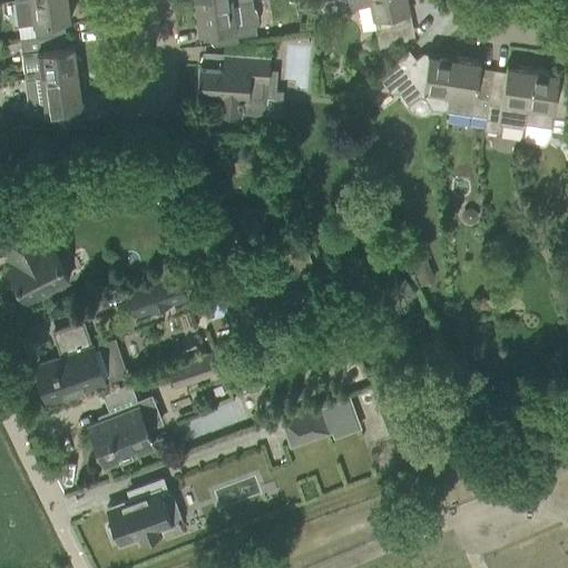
[(68,0),(32,0),(15,2),(18,28),(33,26),(36,40),(60,37),(58,23),(71,21),(68,0)]
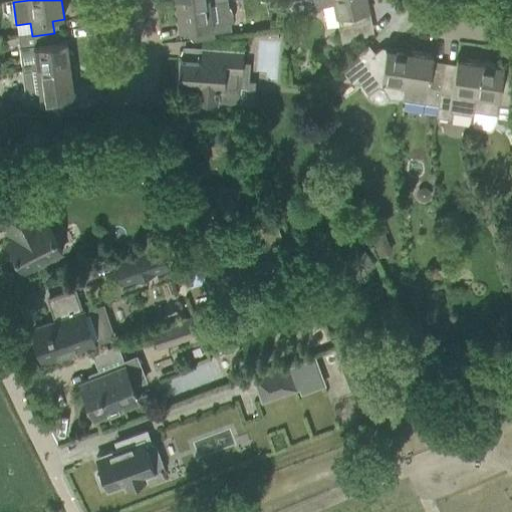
[(177,0),(178,8),(211,4),(211,5),(229,3),(228,0),(177,0)]
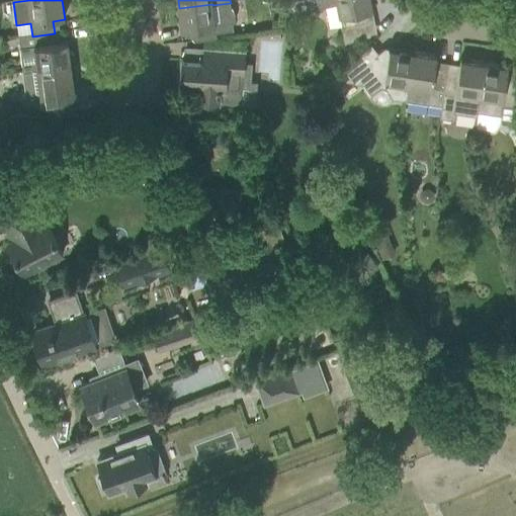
[(310,0),(313,12),(338,6),(346,46),(371,37),(368,24),(372,24),(369,12),(373,11),(372,3),(375,2),(375,0),(310,0)]
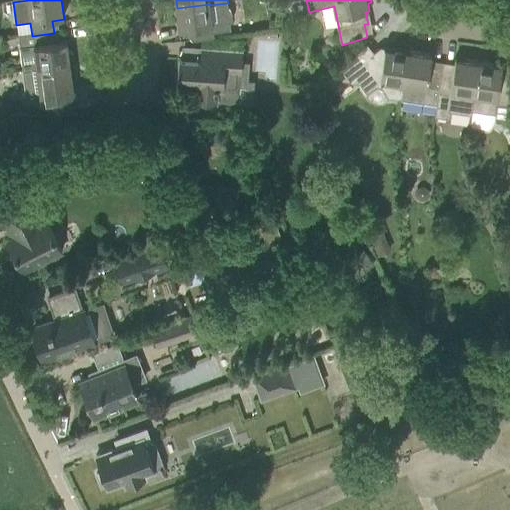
[(210,4),(177,8),(180,32),(192,30),(194,42),(215,40),(214,34),(232,32),(230,24),(232,21),(231,14),(229,11),(228,3),(210,5),(210,4)]
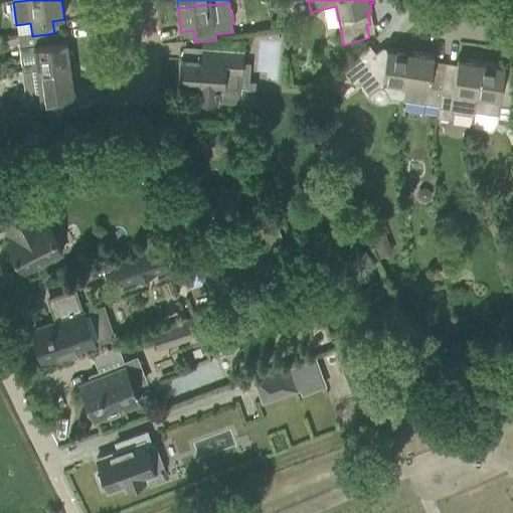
[(280,20),(271,21),(272,29),(274,29),(281,28),(280,20)]
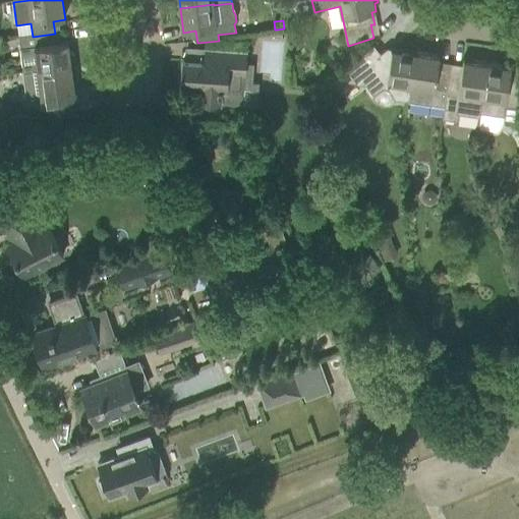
[(57,45),(55,34),(33,37),(26,38),(19,39),(23,70),(24,74),(77,67),(75,54),(73,53),(70,54),(69,44),(64,45),(57,45)]
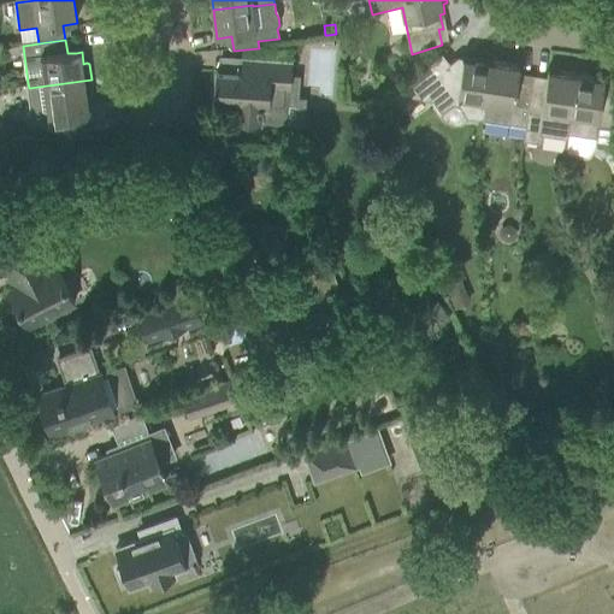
[(288,92),(291,92),(294,63),(243,59),(242,75),(217,74),(214,95),(212,94),(211,101),(214,101),(214,105),(237,107),(236,124),(261,125),(263,123),(288,125),(290,101),(288,101),(288,92)]
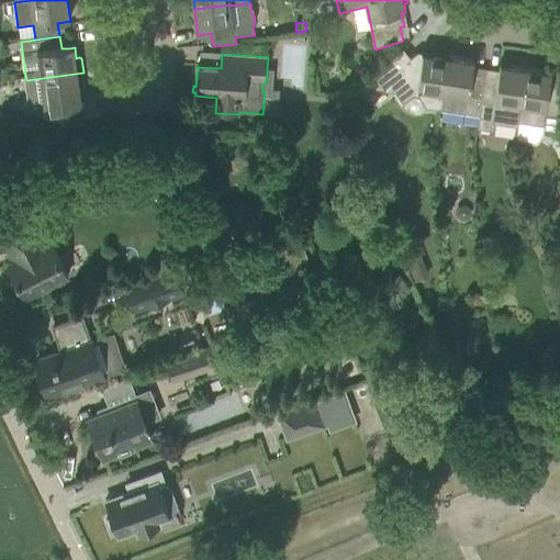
[(388,64),(374,76),(359,89),(371,103),(387,90),(382,85),(385,81),(403,105),(415,97),(420,98),(427,109),(443,111),(449,58),(424,54),(424,57),(416,56),(395,74),(388,64)]
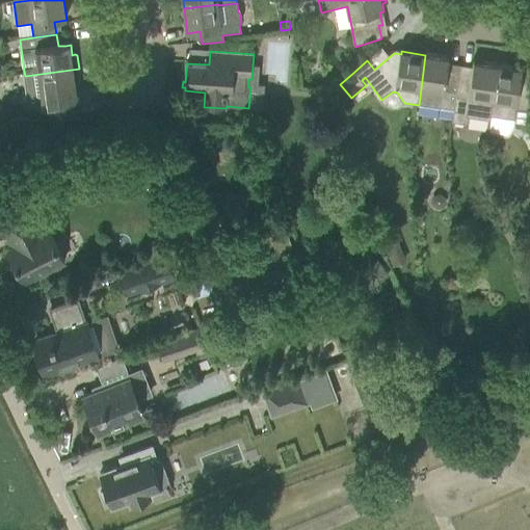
[(425,55),(419,105),(454,110),(460,73),(448,71),(450,58),(425,55)]
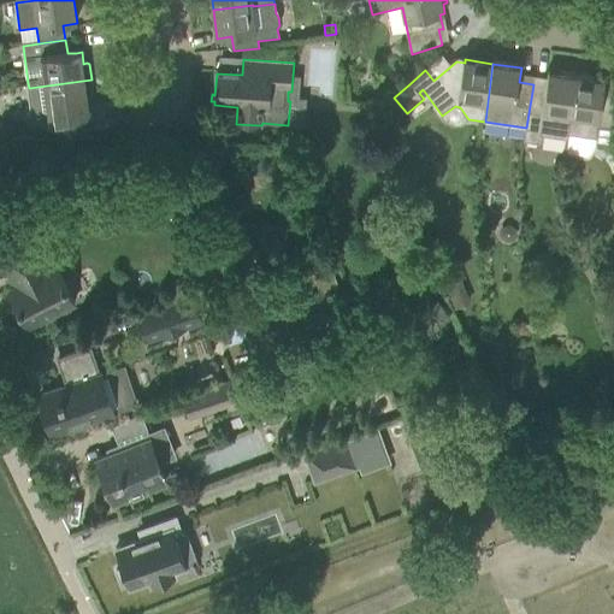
[(533,84),(526,128),(524,142),(539,145),(543,136),(568,140),(578,76),(549,72),(548,87),(533,84)]
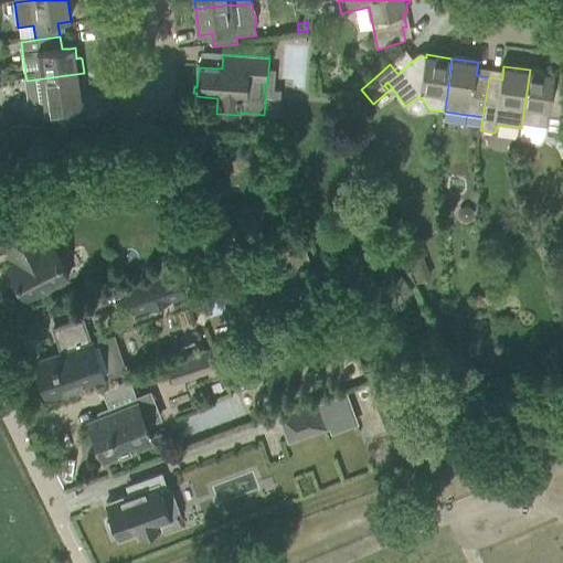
[(530,70),(521,128),(519,140),(540,144),(543,139),(545,134),(546,128),(548,128),(549,118),(562,119),(561,126),(562,126),(562,80),(555,78),(555,74),(530,70)]
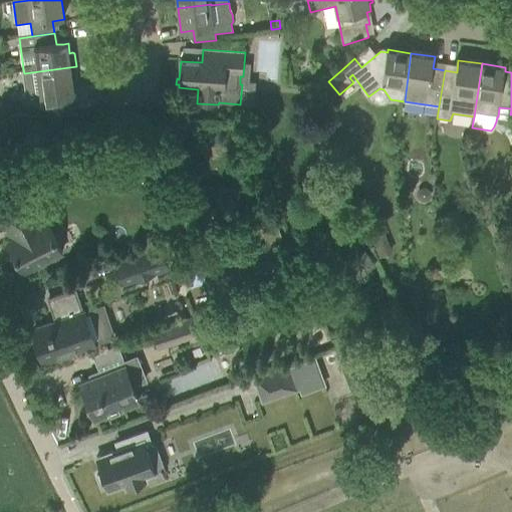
[(76,66),(24,73),(28,108),(35,107),(43,106),(69,103),(68,98),(73,97),(75,97),(74,90),(73,82),(78,81),(77,78),(76,66)]
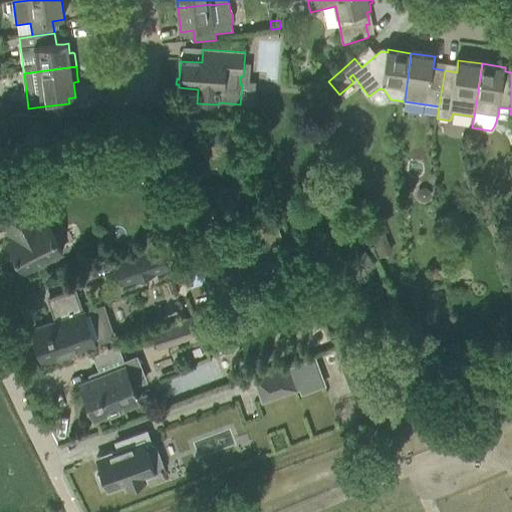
[(63,254),(48,223),(41,226),(29,201),(1,215),(8,229),(9,228),(15,239),(8,243),(24,274),(45,263),(46,265),(56,260),(55,258),(63,254)]
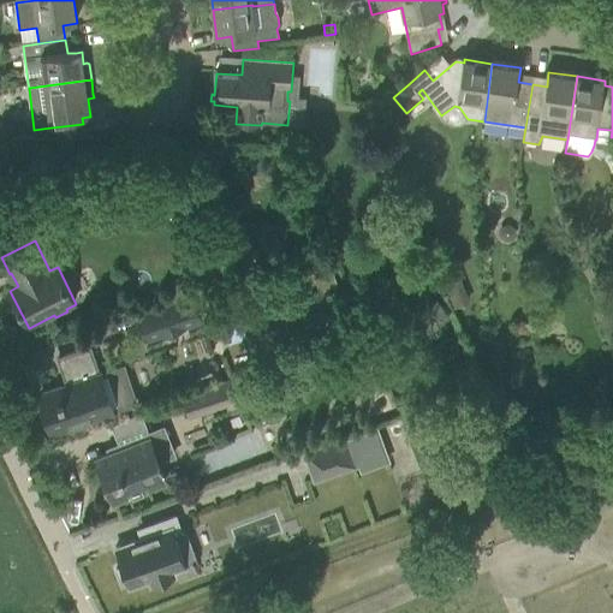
[(243,254),(215,262),(222,284),(224,284),(238,279),(250,275),(243,254)]
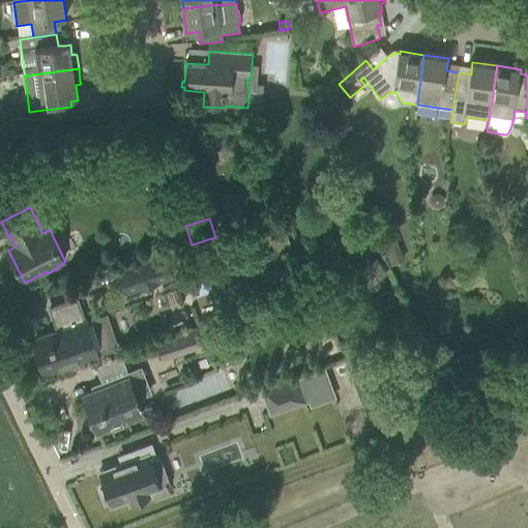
[(401,251),(387,257),(392,268),(406,262),(401,251)]
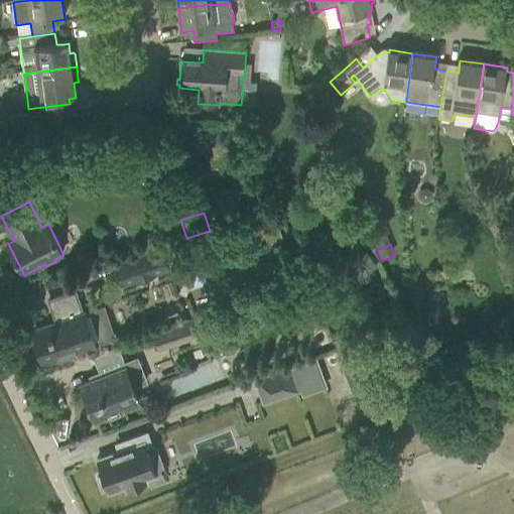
[(367,247),(349,260),(360,275),(378,262),(367,247)]
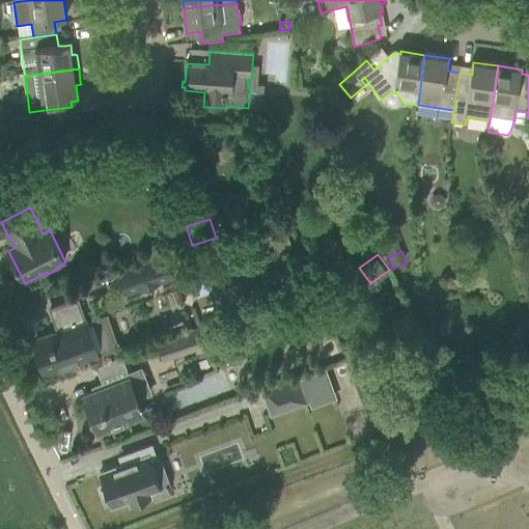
[(119,274),(127,296),(173,279),(166,258),(119,274)]
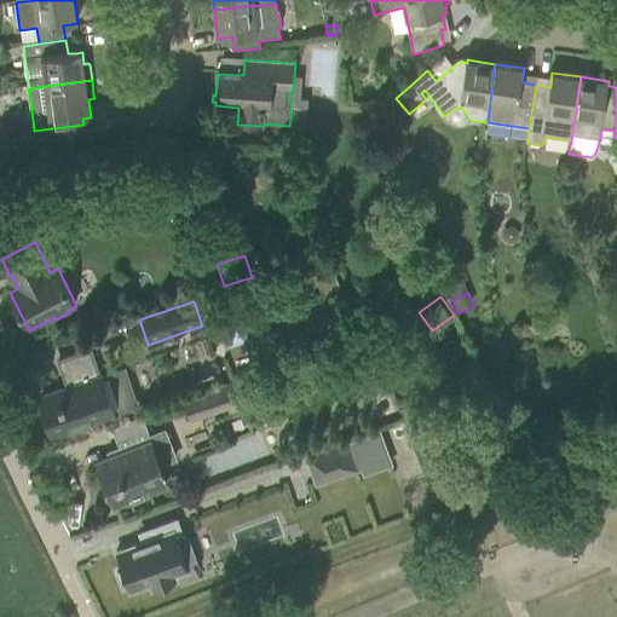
[(507,347),(496,349),(499,369),(508,368),(507,347)]
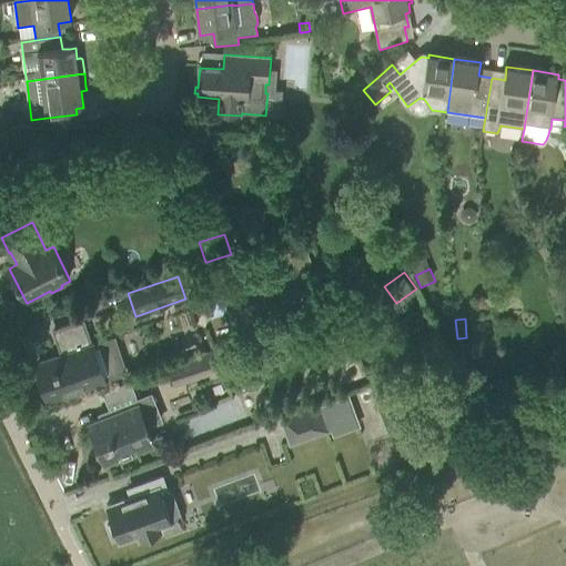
[(54,332),(62,356),(63,357),(37,366),(48,401),(127,374),(115,340),(92,347),(84,323),(54,332)]
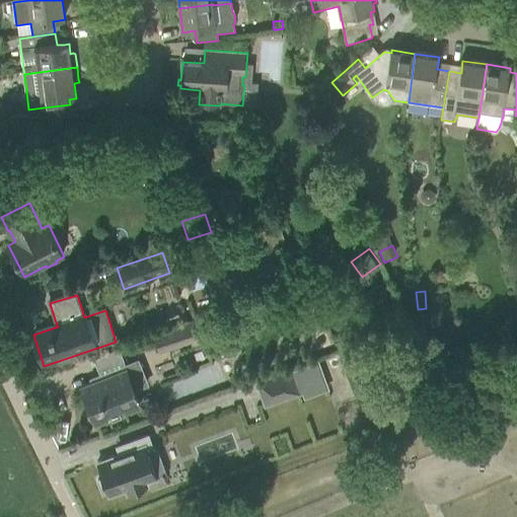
[(211,317),(199,321),(156,338),(161,353),(216,333),(211,317)]
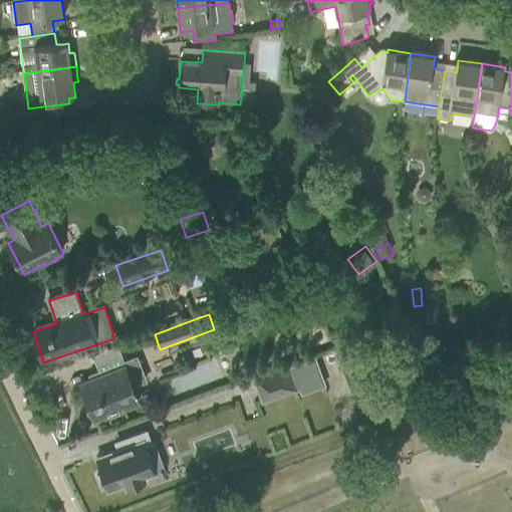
[(121,368),(81,385),(88,401),(85,404),(90,415),(93,415),(95,420),(140,403),(134,387),(147,381),(138,358),(120,365),(121,368)]
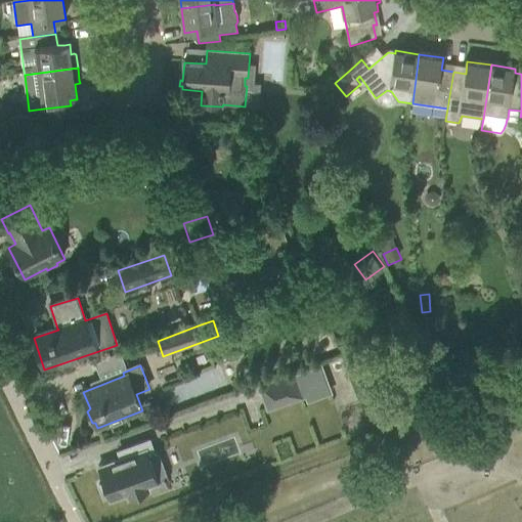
[(321,365),(261,388),(268,409),(308,395),(310,400),(332,393),(321,365)]
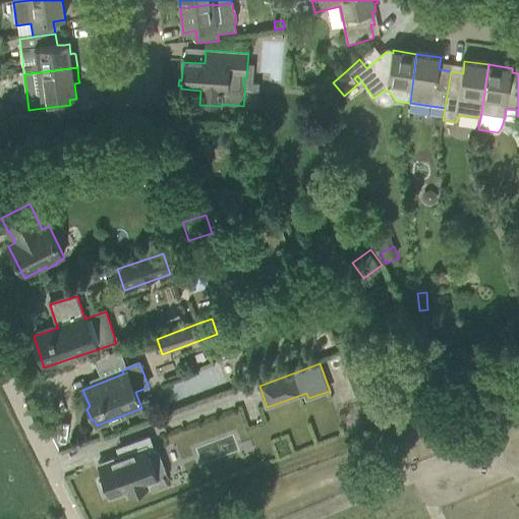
[(131,454),(99,466),(104,482),(100,483),(104,497),(109,495),(110,498),(127,492),(129,497),(150,488),(148,484),(164,478),(158,463),(160,462),(151,437),(125,446),(126,447),(128,446),(131,454)]
